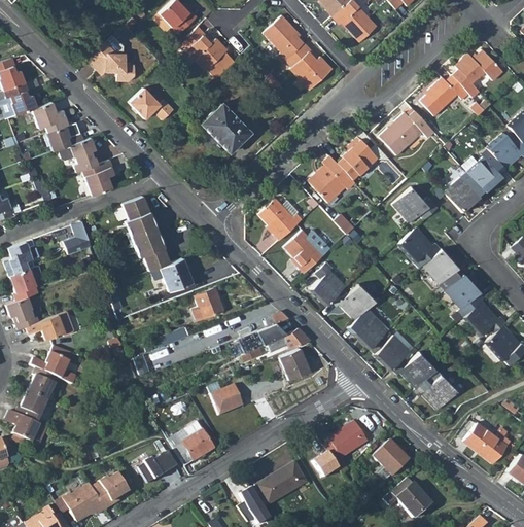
[(177,0),(173,0),(160,12),(174,28),(176,25),(182,31),(198,15),(191,9),(188,12),(177,0)]
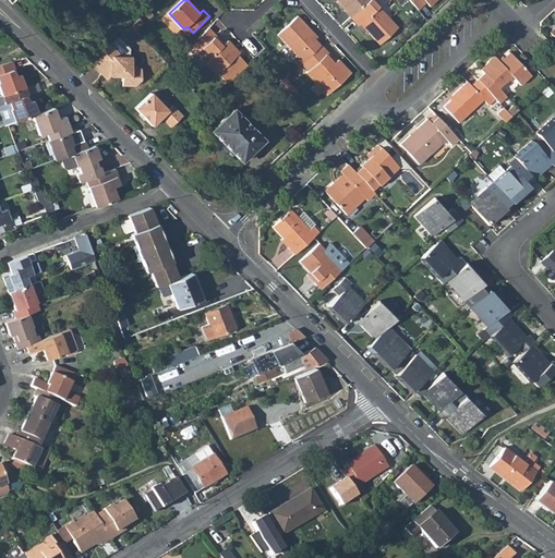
[(347,10),(349,8),(341,0),(338,0),(347,10)]
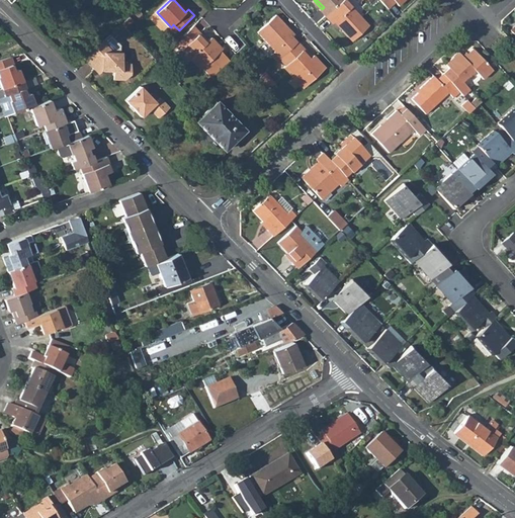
[(322,9),(328,15),(343,0),(317,0),(324,7),(322,9)]
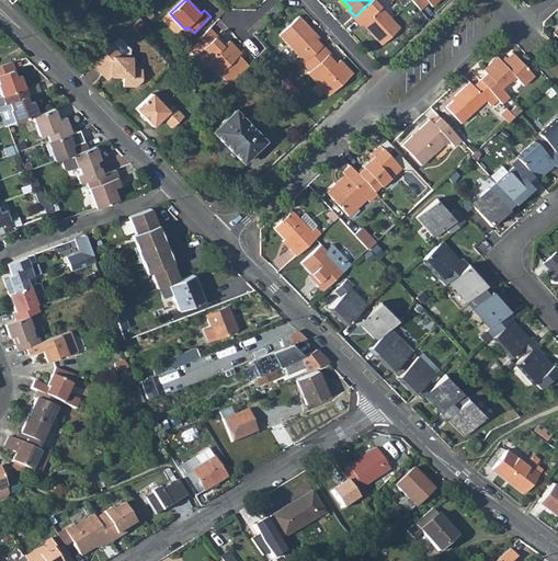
[(363,25),(367,21),(375,30),(373,32),(384,43),(401,27),(375,0),(372,0),(355,16),(363,25)]
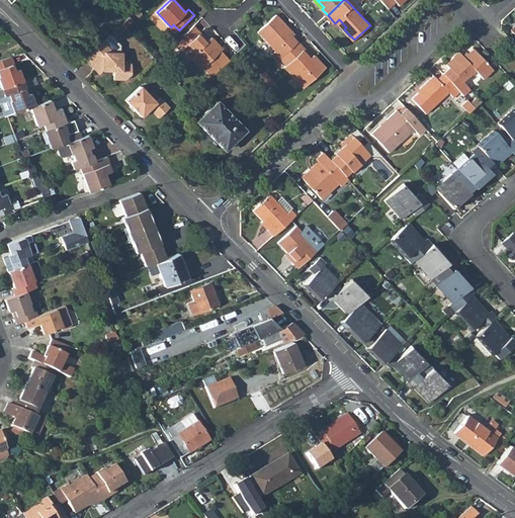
[(277,14),(259,31),(277,51),(273,55),(279,61),(281,59),(297,44),(291,37),(293,35),(286,27),(288,26),(277,14)]
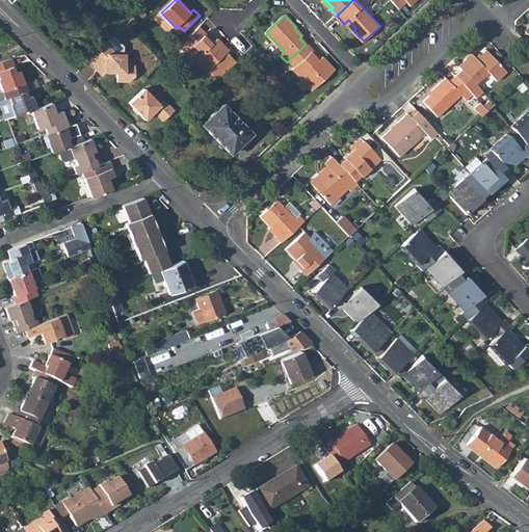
[(137,16),(130,23),(133,26),(141,20),(137,16)]
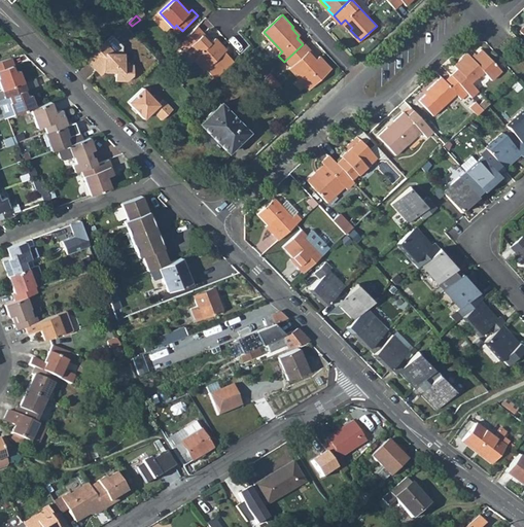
[(225,70),(216,60),(225,50),(228,48),(216,36),(211,41),(204,34),(206,32),(199,25),(182,40),(189,47),(186,49),(206,69),(215,79),(225,70)]
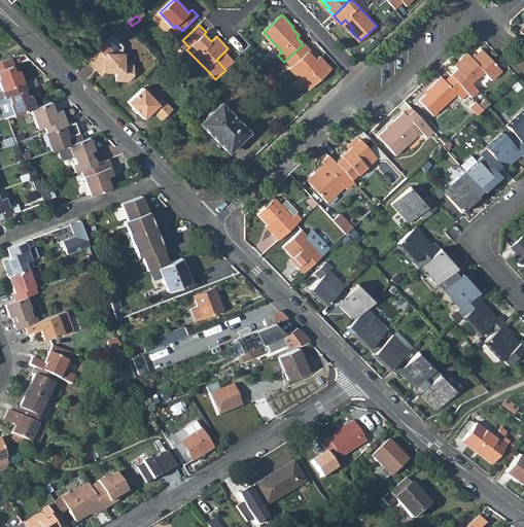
[(104,74),(108,71),(118,70),(119,79),(131,78),(137,73),(137,63),(128,62),(129,53),(118,51),(108,41),(90,59),(104,74)]
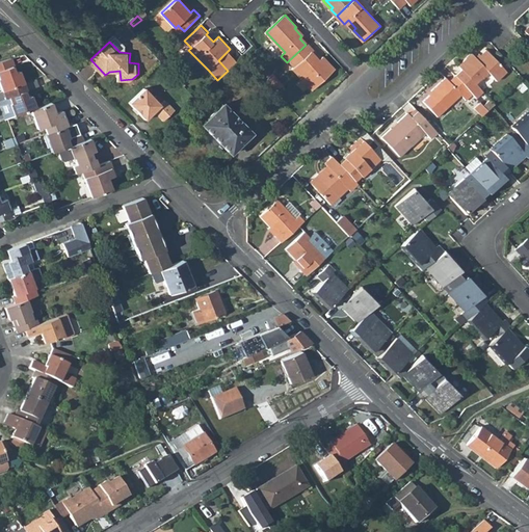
[(324,56),(320,60),(306,45),(289,60),(296,67),(294,69),(314,89),(336,70),(324,56)]
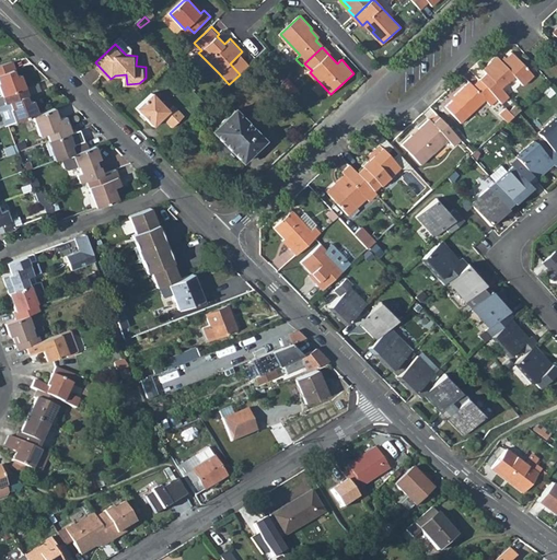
[(510,95),(502,88),(515,76),(524,84),(534,74),(513,51),(503,61),(498,56),(484,69),(487,72),(480,79),(499,98),(502,103),(510,95)]
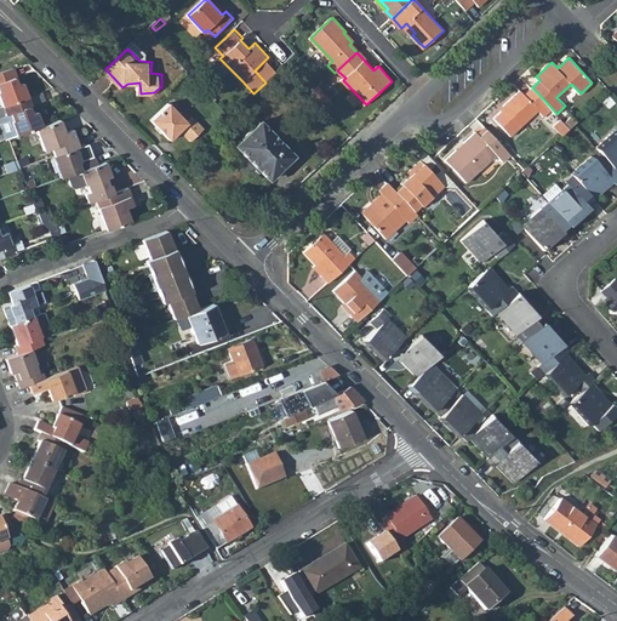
[(255,70),(266,83),(276,73),(266,60),(255,70)]
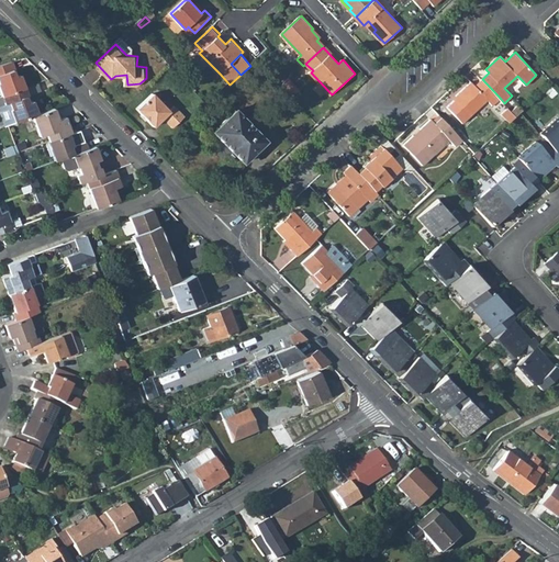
[(0,78),(1,83),(0,83),(4,96),(25,88),(21,75),(19,76),(13,62),(0,65),(0,78)]
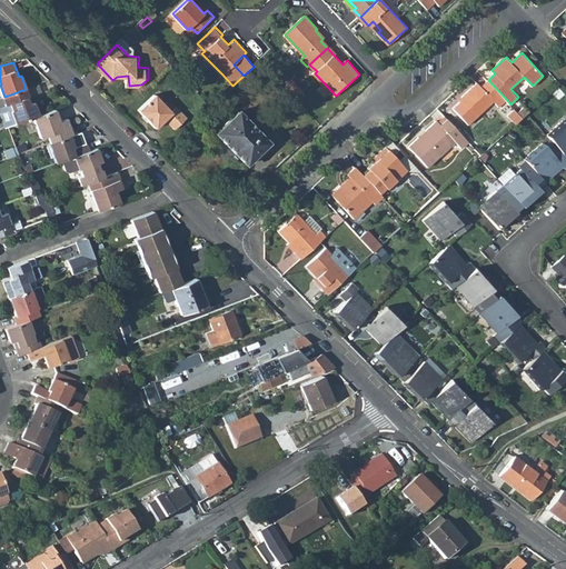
[(294,79),(286,86),(298,98),(305,92),(294,79)]
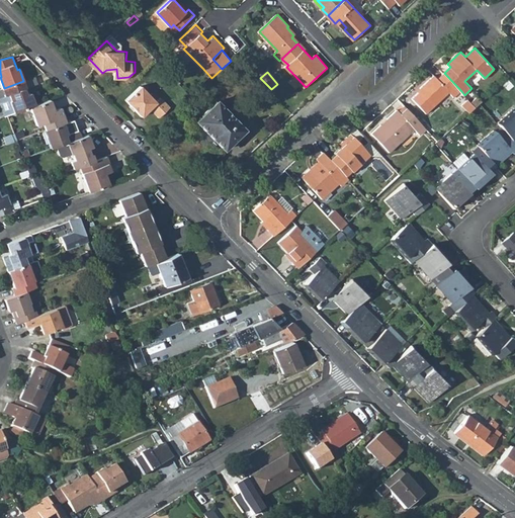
[(427,113),(450,92),(455,97),(461,91),(444,73),(438,79),(435,75),(421,87),(424,91),(421,93),(420,92),(413,98),(427,113)]
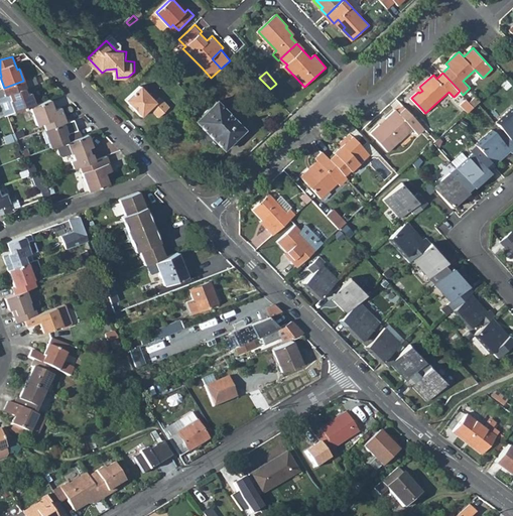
[(23,81),(26,88),(36,84),(34,77),(23,81)]
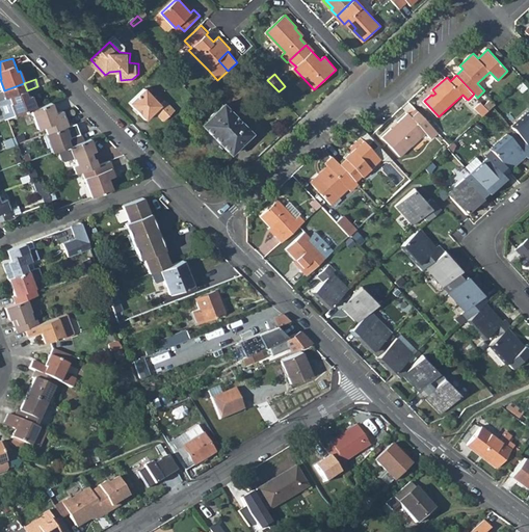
[(12,103),(10,104),(16,116),(32,110),(36,108),(32,96),(29,97),(27,90),(24,83),(4,90),(0,91),(0,101),(7,99),(9,97),(12,103)]
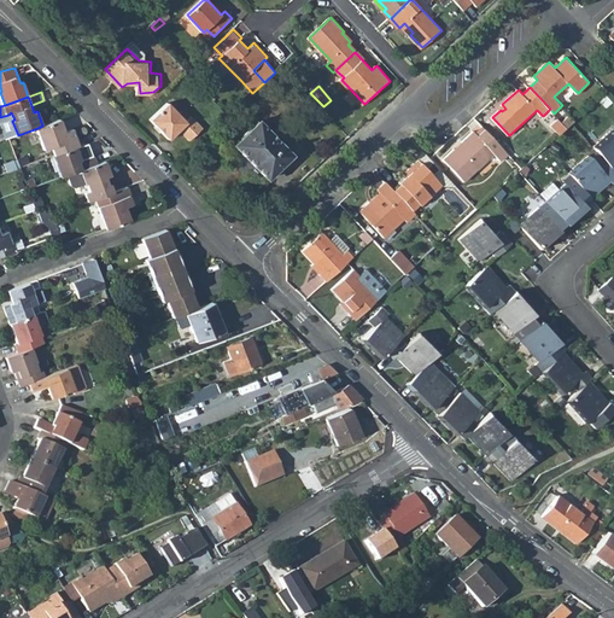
[(170,100),(152,117),(171,136),(181,127),(192,138),(205,126),(193,114),(188,120),(170,100)]
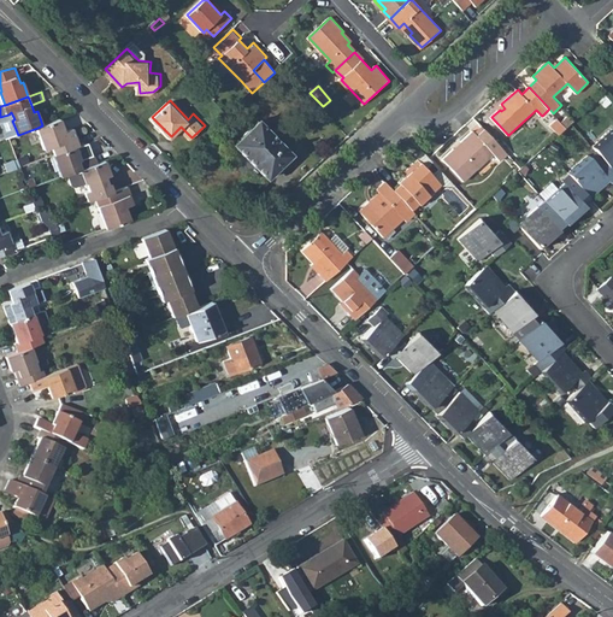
[(0,117),(0,122),(6,139),(18,135),(12,121),(15,119),(11,112),(9,115),(0,117)]
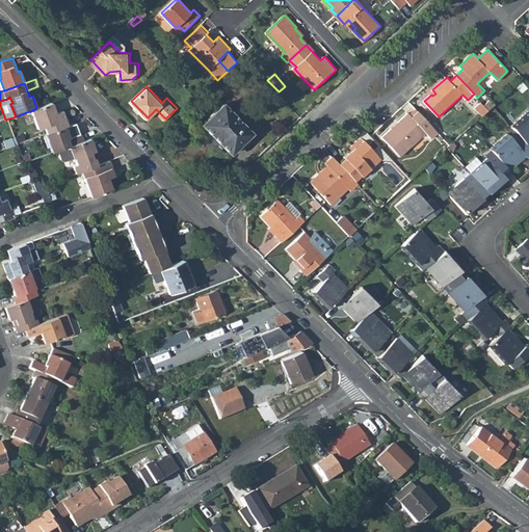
[(485,106),(490,111),(497,105),(493,100),(485,106)]
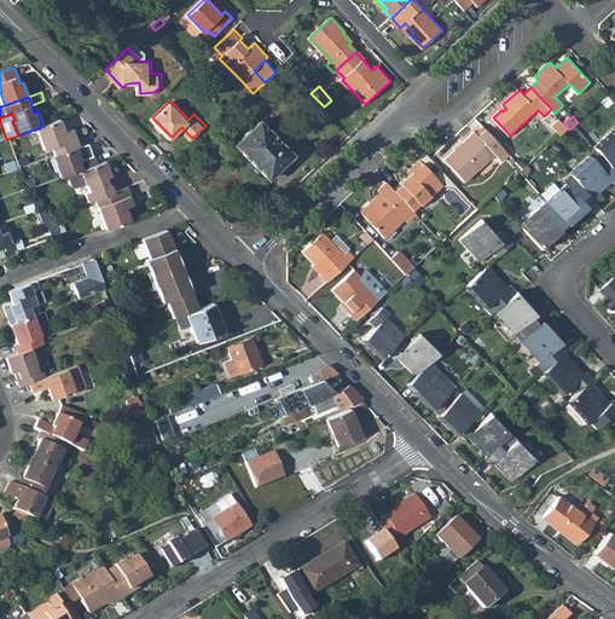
[(38,128),(46,151),(54,148),(57,156),(79,148),(82,146),(76,128),(67,132),(62,119),(42,126),(38,128)]
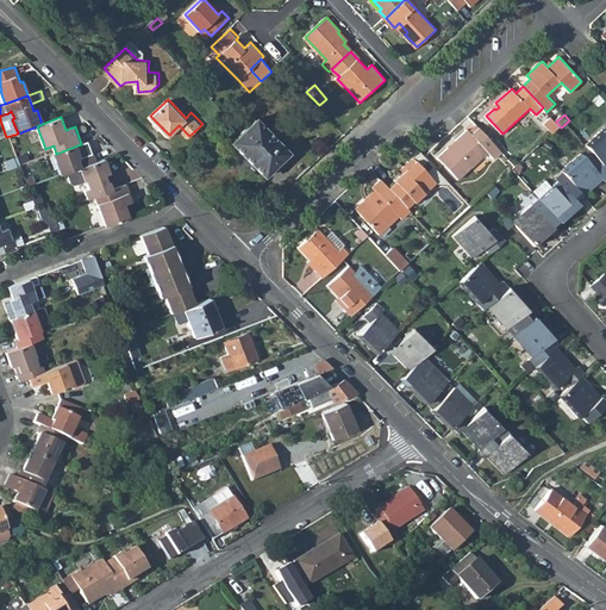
[(258,169),(266,176),(289,153),(256,120),(233,143),(239,149),(236,153),(255,173),(258,169)]
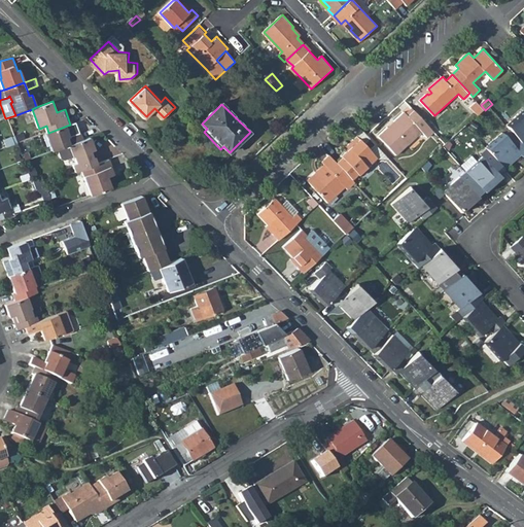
[(523,106),(508,119),(523,136),(523,106)]
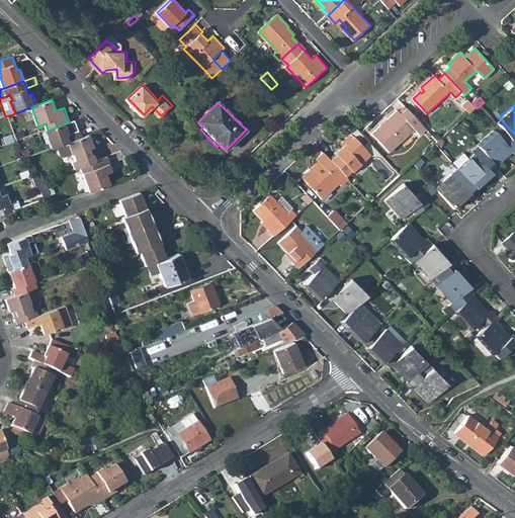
[(389,153),(414,128),(420,135),(426,130),(407,108),(401,114),(398,110),(372,134),(389,153)]
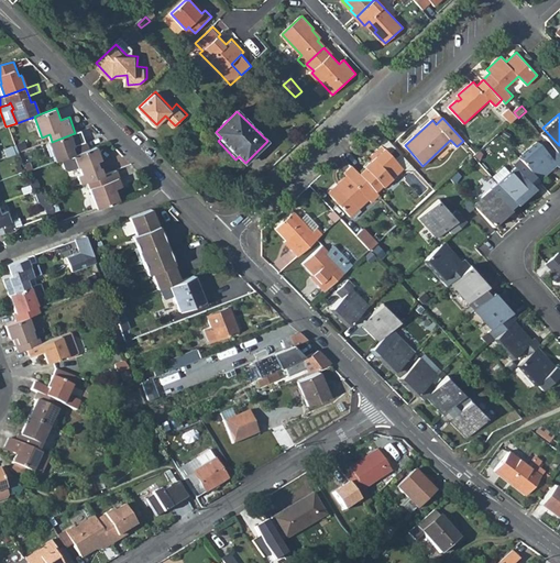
[(52,142),(51,142),(58,162),(65,159),(91,150),(88,141),(87,141),(83,130),(75,133),(72,134),(52,142)]
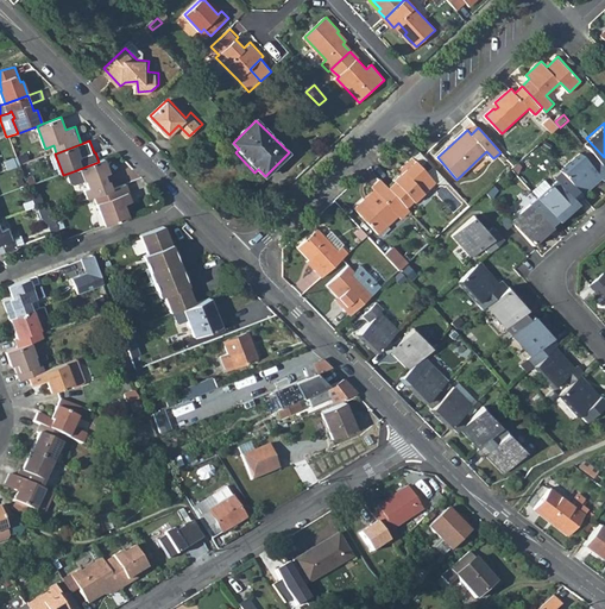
[(565,167),(571,173),(585,188),(596,179),(597,181),(604,176),(604,157),(597,163),(585,150),(565,167)]
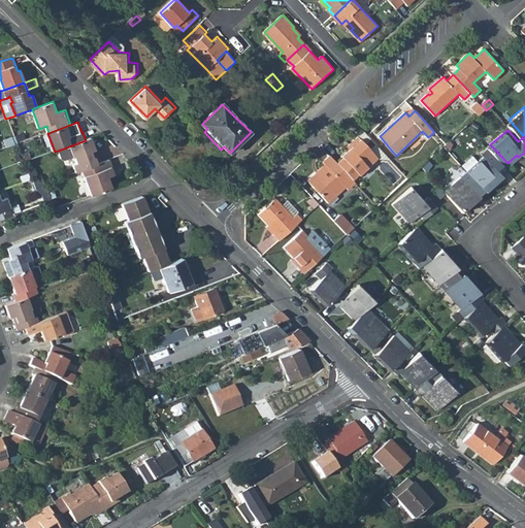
[(358,135),(360,138),(368,146),(372,142),(363,131),(358,135)]
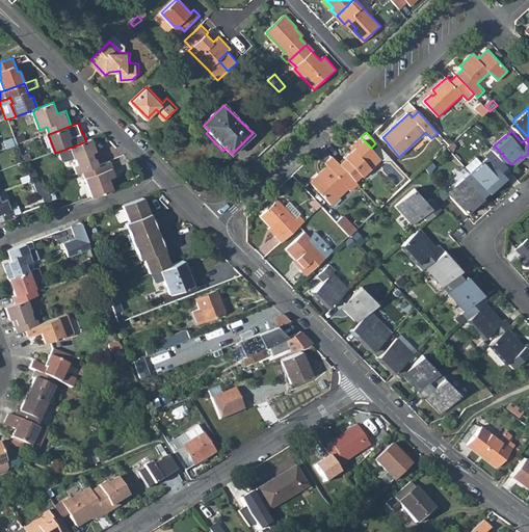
[(98,152),(93,139),(86,141),(61,151),(64,160),(69,162),(78,159),(80,165),(76,166),(78,174),(90,169),(99,166),(94,153),(98,152)]
